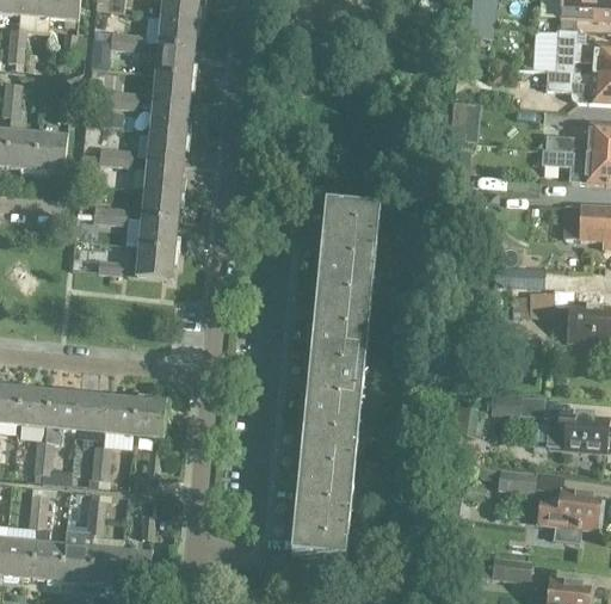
[(0,0),(0,12),(20,14),(22,0),(0,0)]
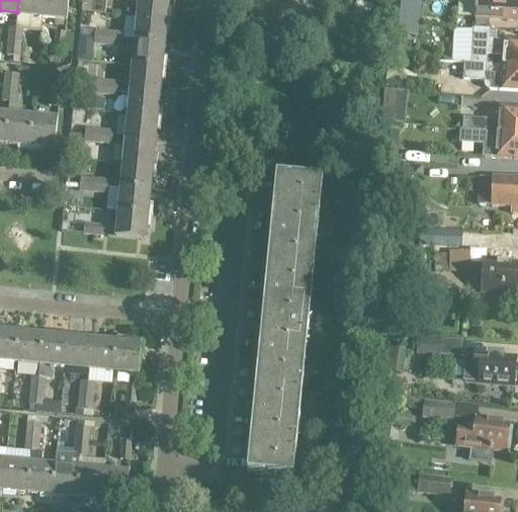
[(18,0),(17,12),(42,15),(44,0),(18,0)]
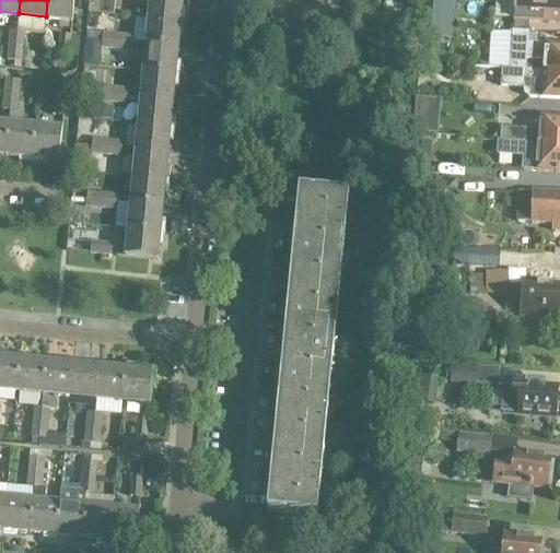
[(47,0),(46,16),(72,19),(73,0),(47,0)]
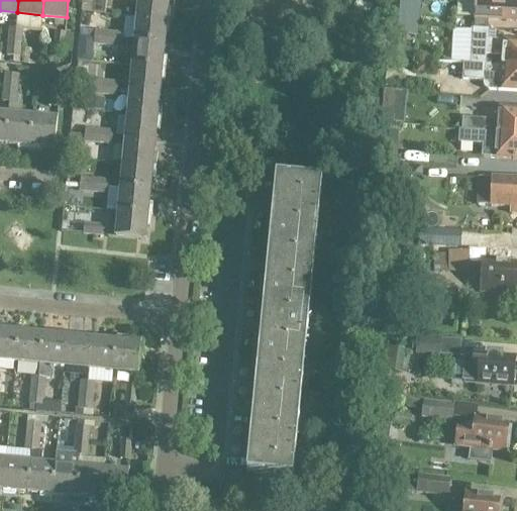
[(82,0),(82,8),(91,9),(91,10),(105,11),(106,0),(82,0)]
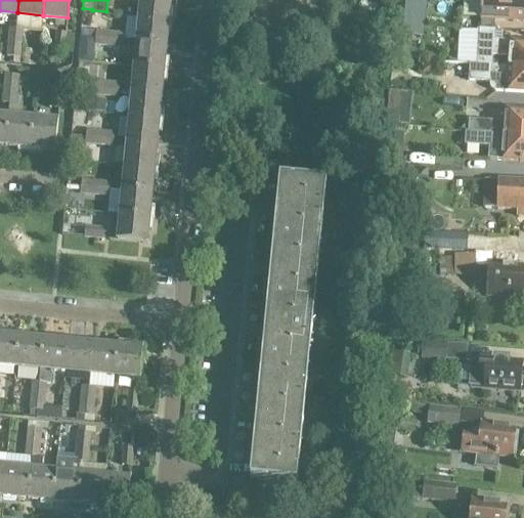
[(140,0),(139,14),(172,17),(174,5),(170,5),(170,0),(140,0)]
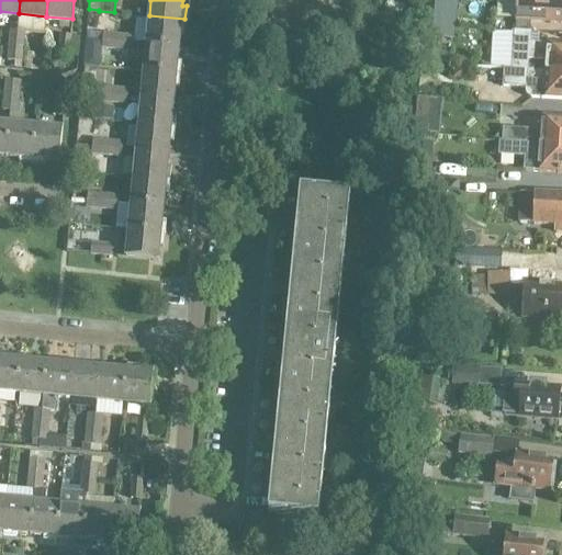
[(529,29),(529,17),(549,18),(549,19),(561,19),(561,0),(516,0),(515,27),(529,29)]
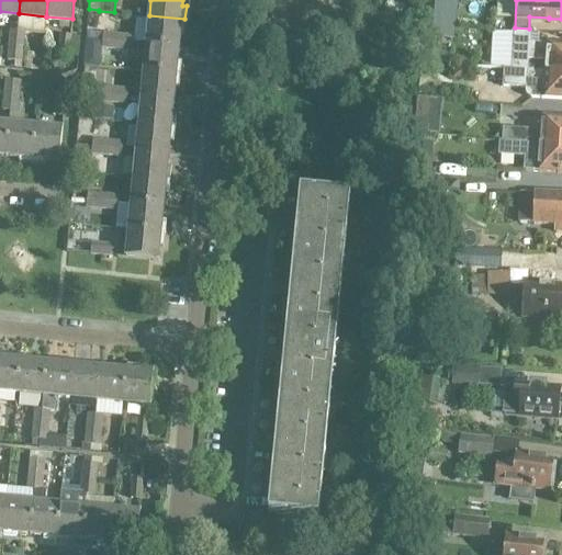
[(454,24),(456,11),(427,8),(426,21),(434,22),(452,24),(454,24)]
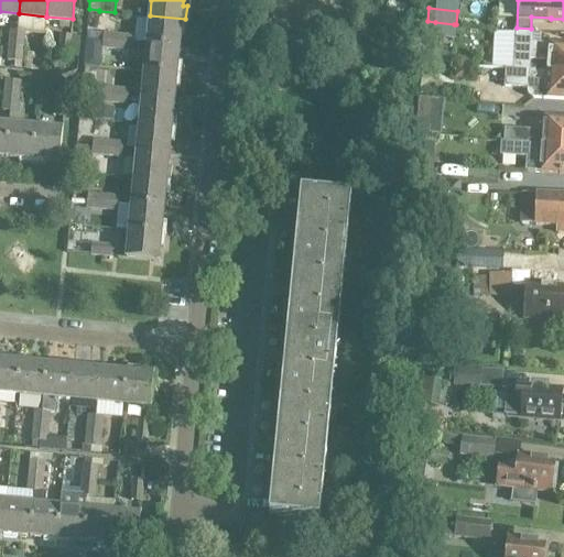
[(185,19),(150,15),(147,42),(180,45),(181,31),(184,31),(185,19)]
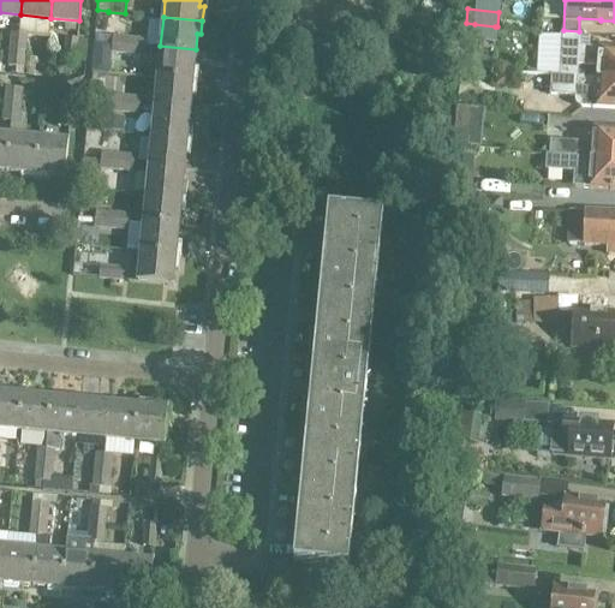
[(490,60),(495,27),(466,23),(461,57),(490,60)]
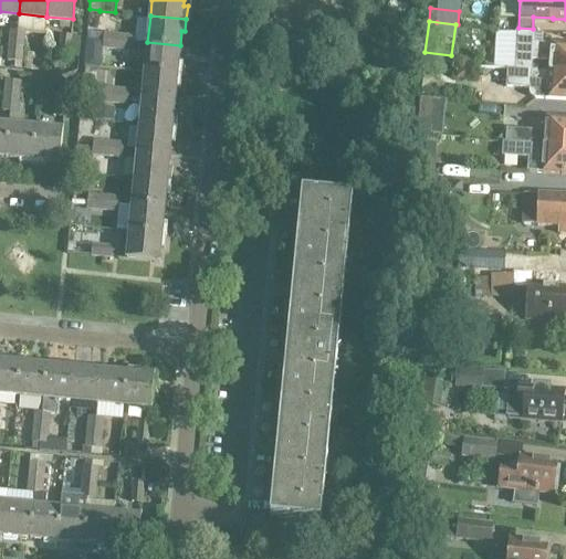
[(11,28),(10,42),(23,44),(25,29),(11,28)]
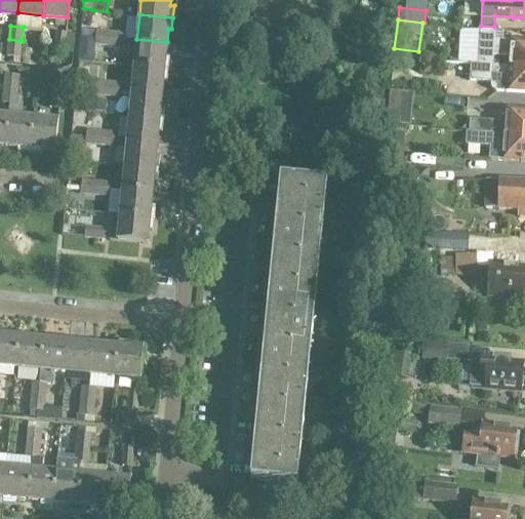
[(481,26),(479,60),(478,62),(493,63),(496,63),(524,64),(524,38),(512,38),(512,36),(496,35),(496,27),(494,27),(481,26)]
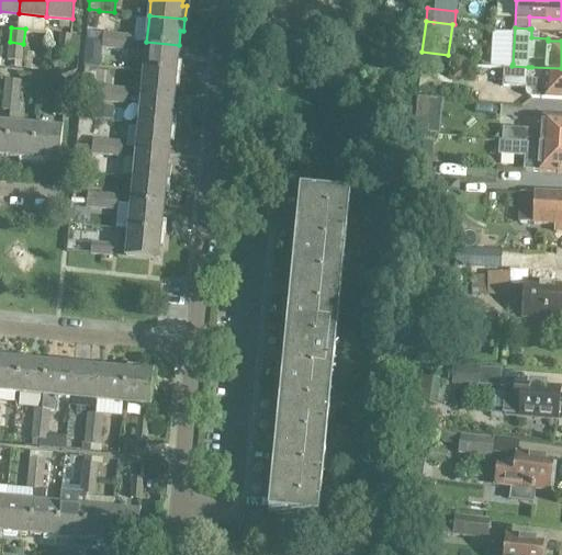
[(71,32),(60,31),(59,53),(69,54),(71,32)]
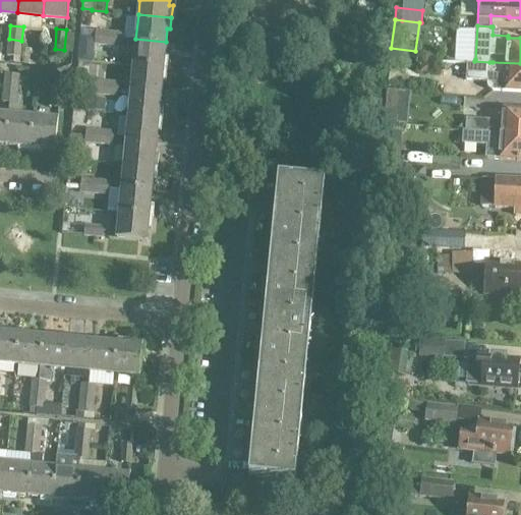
[(96,29),(94,42),(108,43),(110,30),(96,29)]
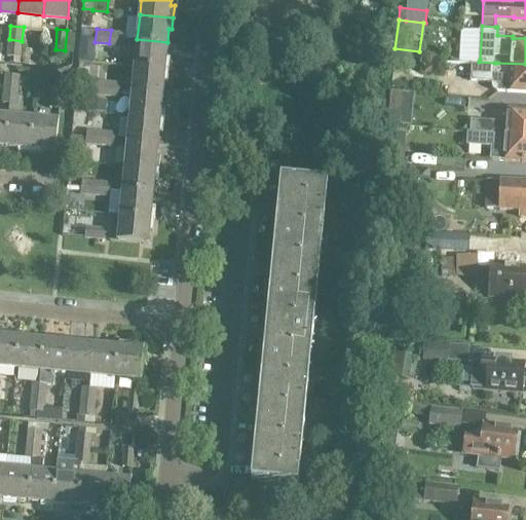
[(125,31),(111,30),(109,43),(124,44),(125,31)]
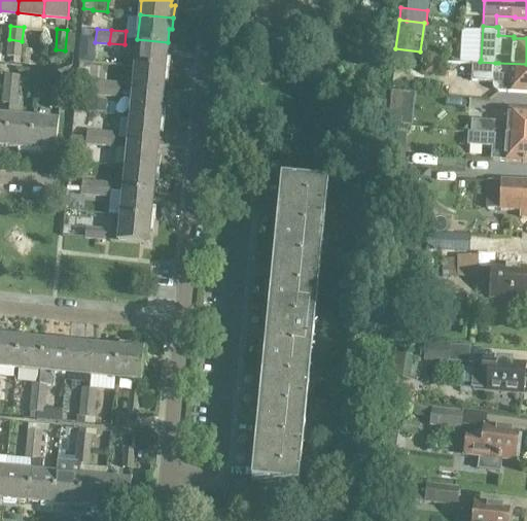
[(7,54),(21,56),(22,41),(9,39),(7,54)]
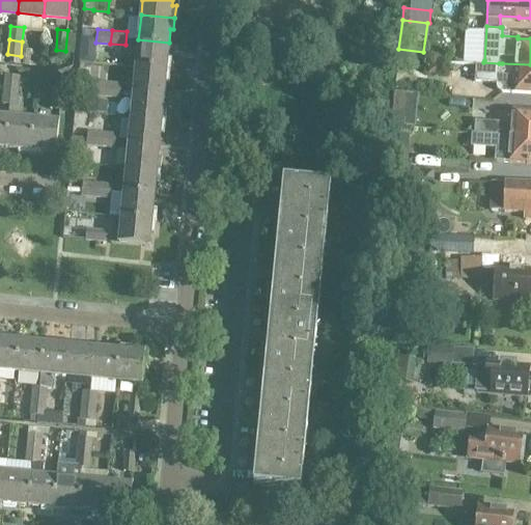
[(169,43),(138,39),(136,64),(170,67),(171,55),(168,55),(169,43)]
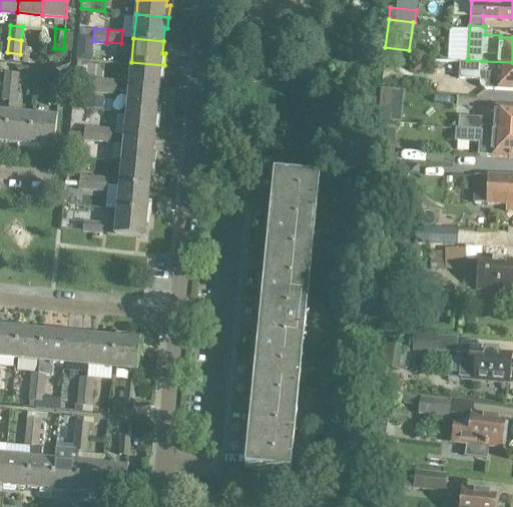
[(468,58),(460,58),(459,75),(480,76),(479,79),(480,82),(482,84),(484,85),(497,86),(512,87),(512,62),(485,61),(482,61),(467,60),(468,58)]
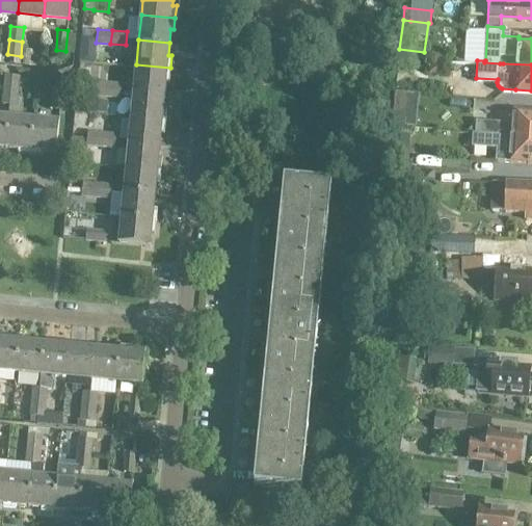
[(170,68),(136,64),(134,89),(164,93),(165,79),(169,79),(170,68)]
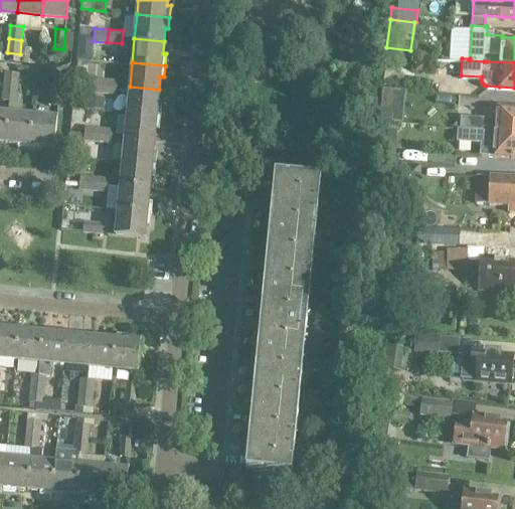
[(5,69),(4,85),(17,86),(18,71),(5,69)]
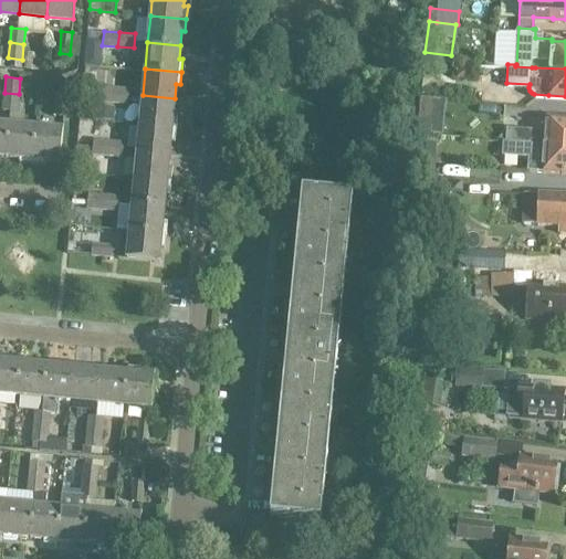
[(113,99),(114,85),(98,84),(97,98),(113,99)]
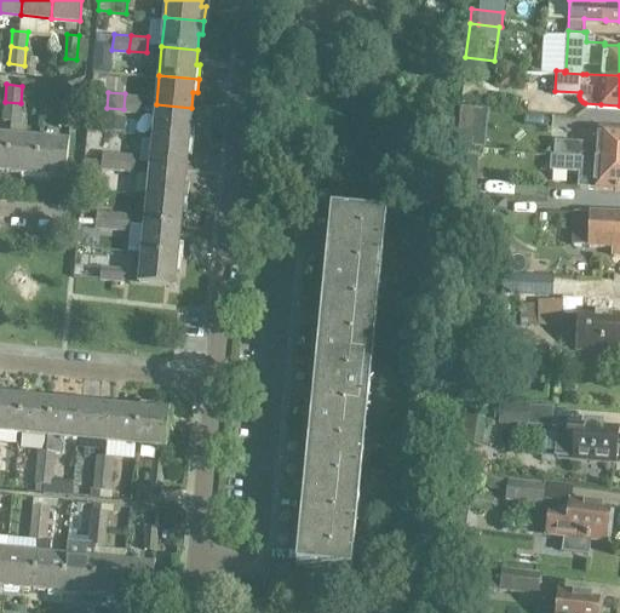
[(142,96),(125,93),(124,109),(141,112),(142,96)]
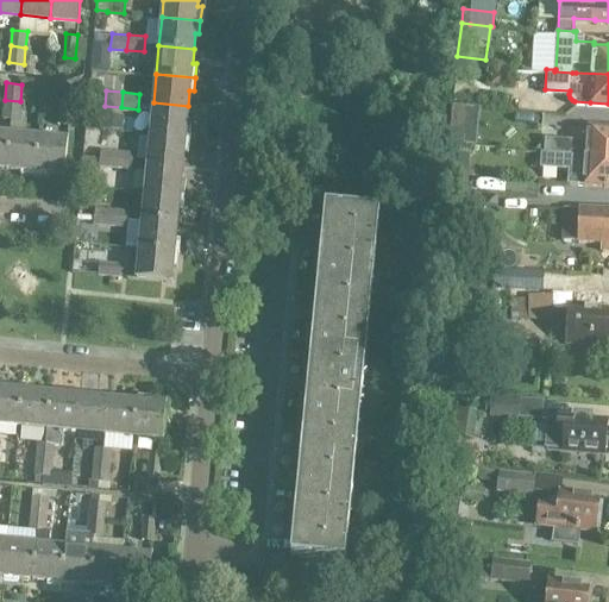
[(71,99),(60,98),(58,121),(69,123),(71,99)]
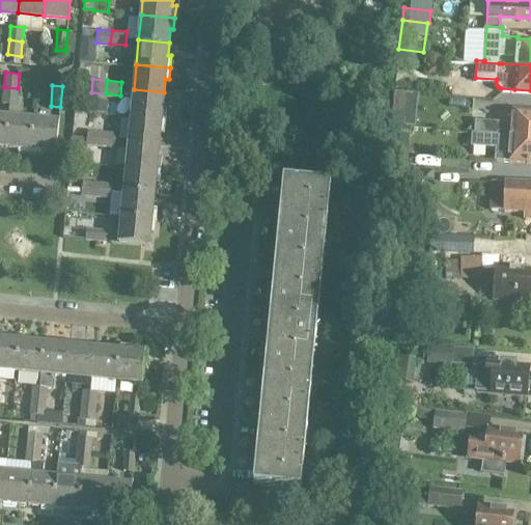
[(17,103),(18,88),(4,87),(3,102),(17,103)]
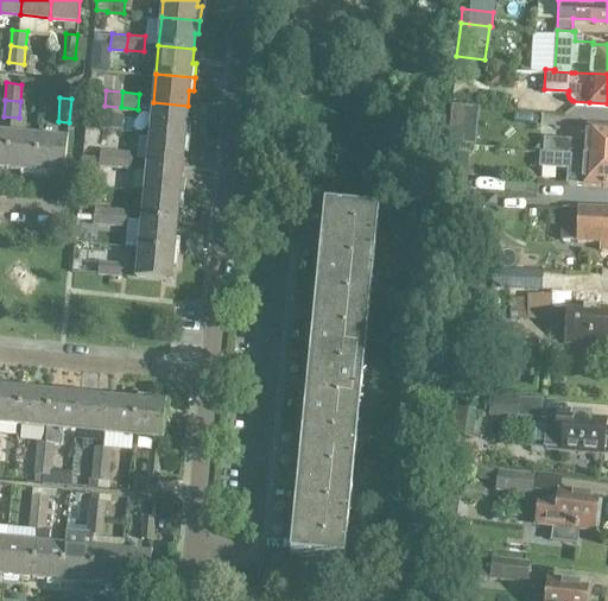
[(188,106),(153,102),(150,131),(189,134),(190,121),(187,120),(188,106)]
